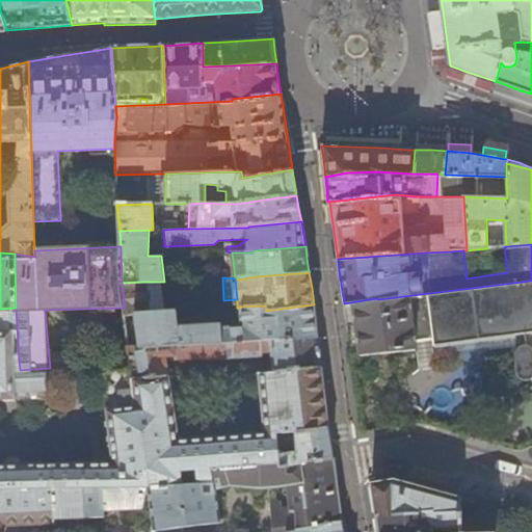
[(531,281),(378,299),(376,298),(344,303),(348,329),(351,355),(360,353),(360,355),(367,353),(367,352),(415,348),(415,343),(432,341),(432,346),(524,335),(523,346),(521,346),(519,347),(517,348),(515,349),(514,350),(514,353),(514,370),(514,373),(515,375),(516,377),(519,379),(521,380),(523,381),(527,381),(530,379),(531,377),(531,281)]
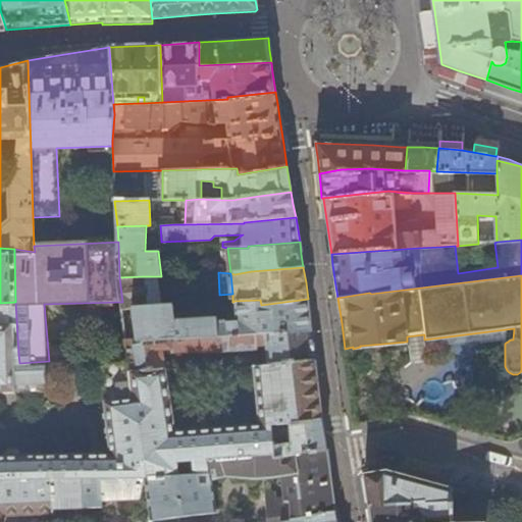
[(146,308),(142,276),(119,277),(122,302),(123,309),(134,308),(146,308)]
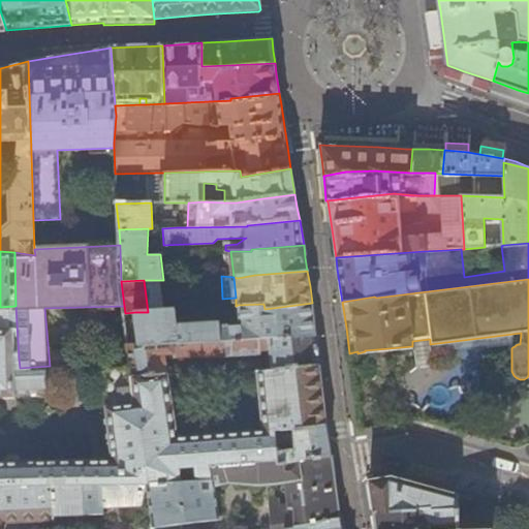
[(162,311),(158,280),(144,280),(148,312),(162,311)]
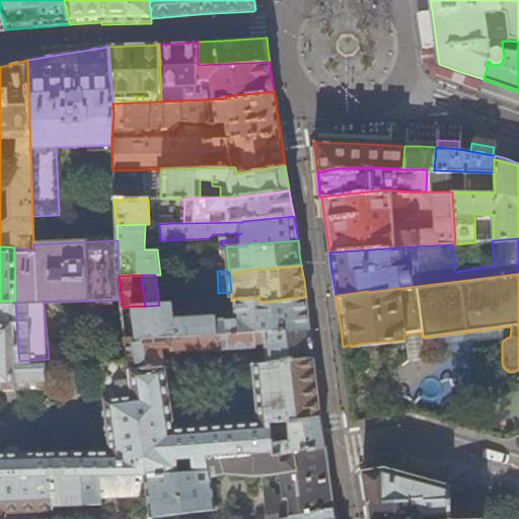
[(308,312),(306,297),(260,303),(258,298),(233,299),(236,320),(216,320),(216,317),(177,319),(173,322),(172,309),(179,308),(179,303),(159,305),(145,306),(133,306),(138,339),(160,337),(217,334),(309,328),(308,312)]
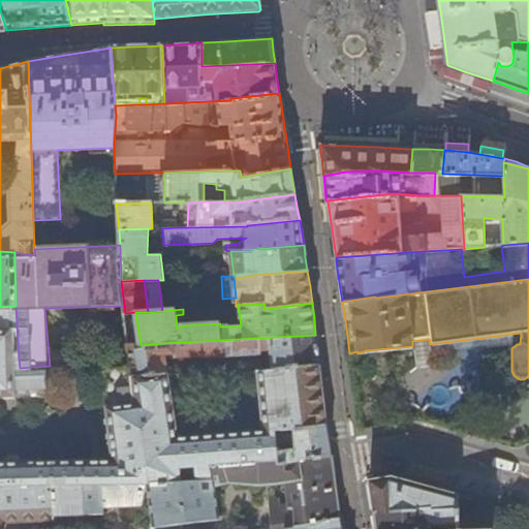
[(0,481),(53,479),(151,473),(181,472),(180,460),(205,459),(205,469),(209,469),(208,459),(282,454),(280,426),(293,425),(324,423),(322,400),(321,391),(318,363),(304,364),(271,366),(261,367),(266,428),(181,434),(176,363),(138,365),(138,361),(95,364),(100,447),(0,453),(0,400),(52,397),(50,366),(20,368),(19,359),(16,306),(0,307),(0,481)]
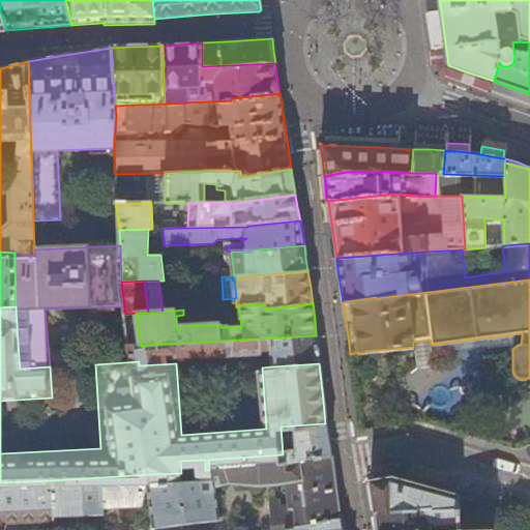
[(227,306),(207,308),(208,317),(228,317),(227,306)]
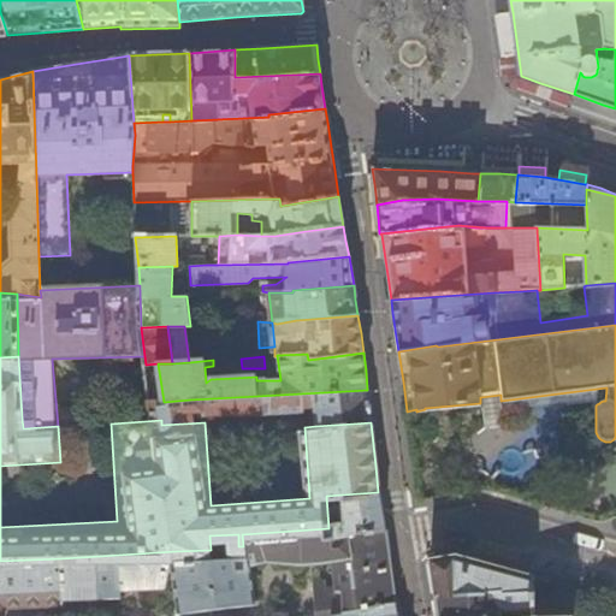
[(368,406),(367,390),(258,396),(190,400),(164,402),(150,402),(161,420),(161,425),(205,422),(193,413),(203,413),(203,416),(264,415),(264,416),(304,413),(303,409),(313,409),(315,426),(354,424),(371,422),(368,406)]
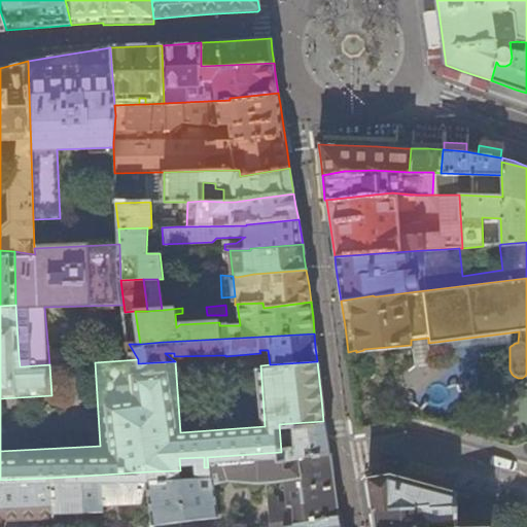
[(279,424),(281,452),(296,457),(329,453),(327,437),(323,421),(292,423),(279,424)]
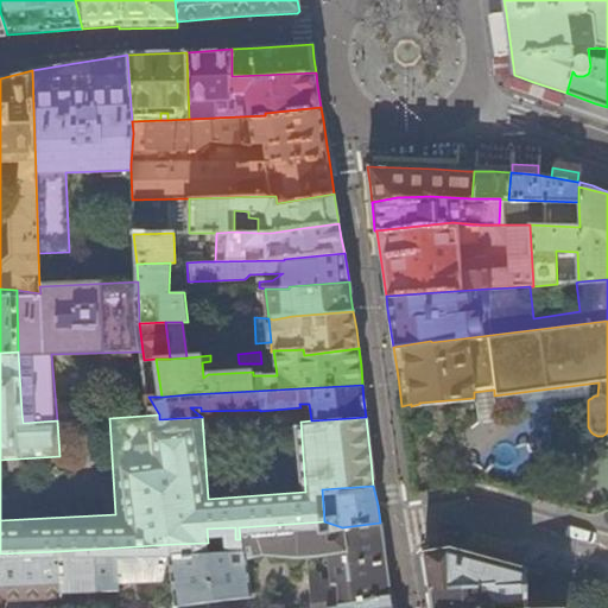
[(61,551),(63,588),(65,588),(65,593),(118,591),(119,584),(119,582),(163,580),(165,567),(171,567),(176,602),(173,602),(175,607),(178,607),(178,606),(252,596),(247,561),(261,555),(308,556),(312,607),(392,607),(391,593),(386,562),(380,523),(342,527),(324,521),(239,527),(240,539),(235,539),(208,543),(173,544),(61,551)]
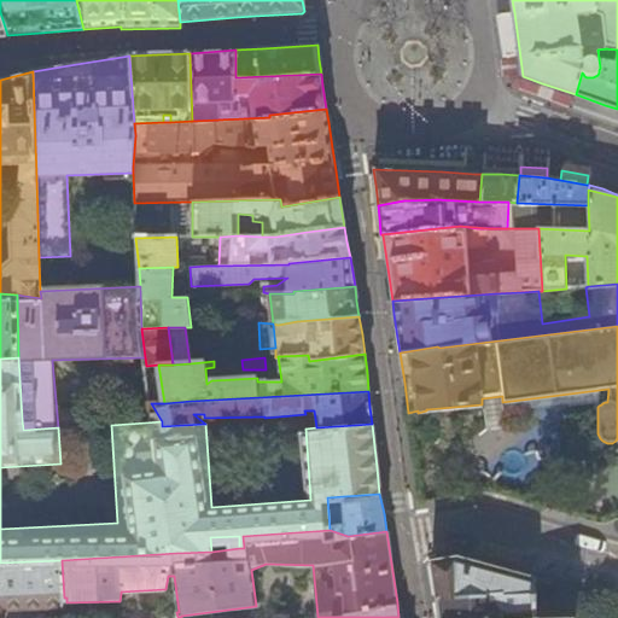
[(535,617),(535,579),(493,569),(458,558),(432,563),(435,581),(439,613),(439,617),(535,617)]
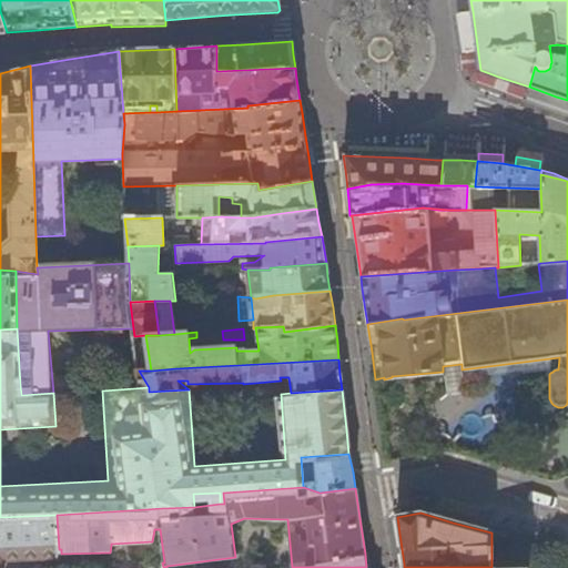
[(57,515),(0,517),(0,567),(2,567),(3,563),(60,560),(59,549),(57,515)]
